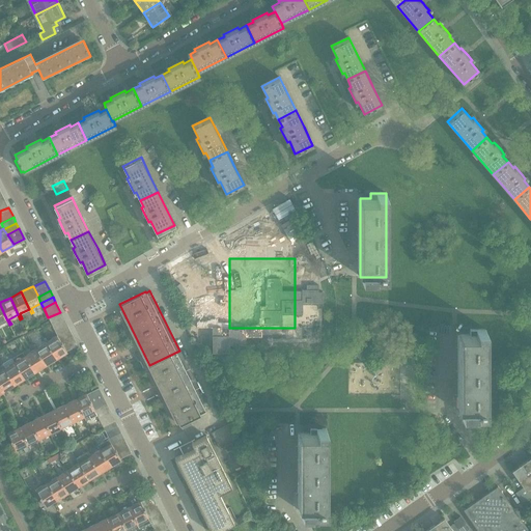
[(66,325),(65,323),(62,315),(50,322),(55,331),(66,325)]
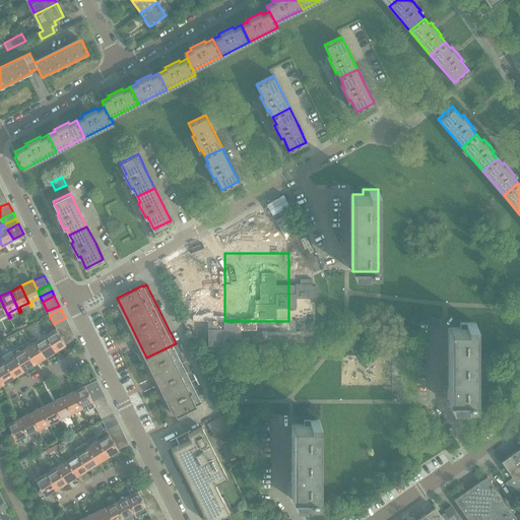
[(56,330),(68,324),(65,318),(54,324),(56,329),(56,330)]
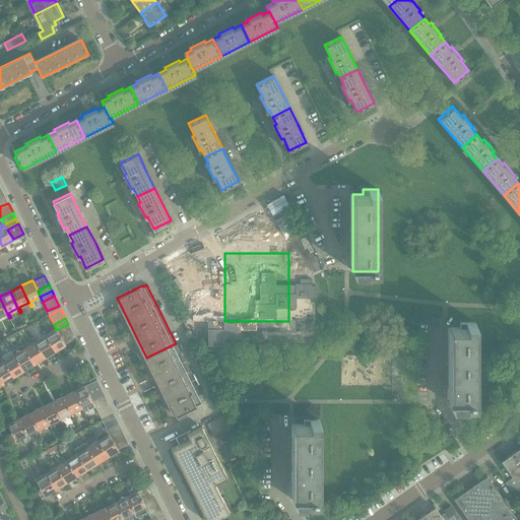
[(475,404),(475,328),(475,322),(460,322),(460,328),(450,328),(450,404),(475,404)]
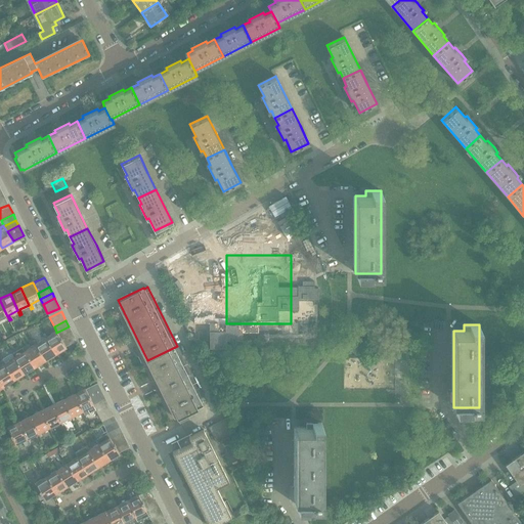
[(60,338),(72,332),(69,326),(56,333),(60,338)]
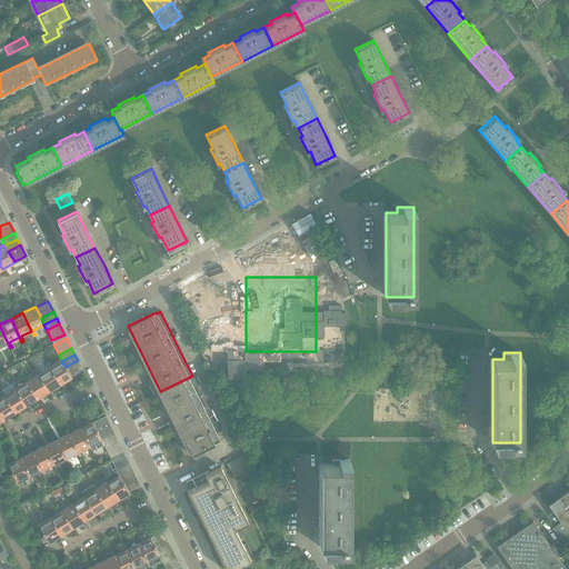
[(71,377),(66,367),(61,361),(61,360),(51,366),(48,361),(46,362),(49,368),(60,385),(71,377)]
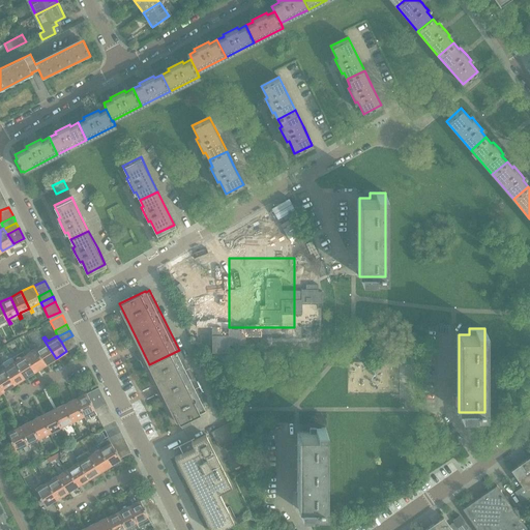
[(78,345),(72,335),(61,342),(66,351),(78,345)]
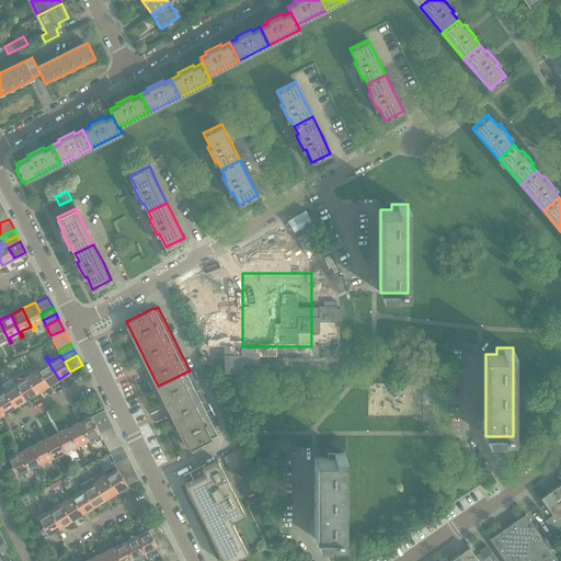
[(59,379),(48,363),(39,368),(36,364),(34,365),(37,369),(48,386),(59,379)]
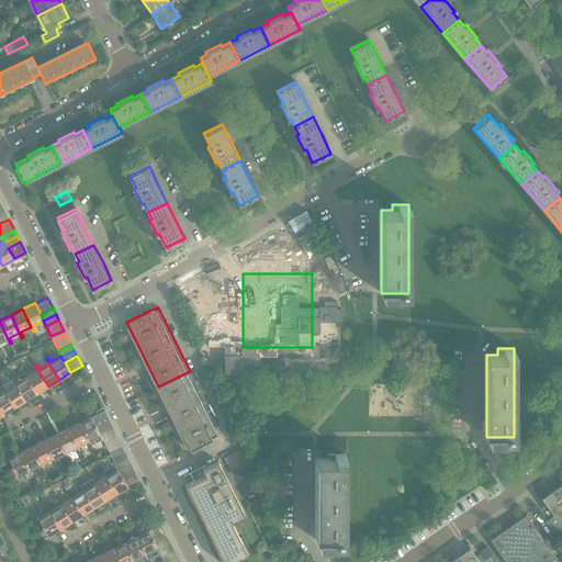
[(48,386),(37,370),(29,375),(25,371),(23,372),(26,377),(37,394),(48,386)]
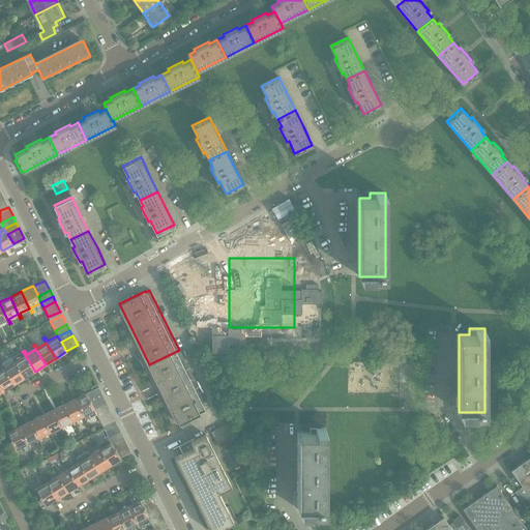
[(206,402),(184,358),(184,359),(179,350),(149,364),(179,424),(205,411),(202,404),(206,402)]
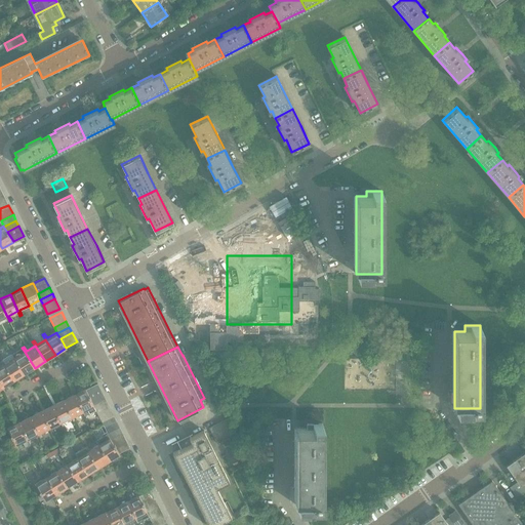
[(22,348),(11,354),(14,359),(24,374),(35,368),(25,352),(22,348)]
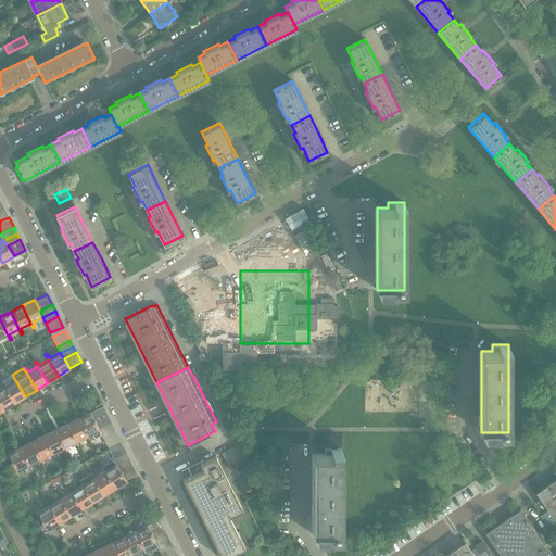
[(25,396),(15,380),(5,386),(2,381),(1,382),(3,387),(14,403),(25,396)]
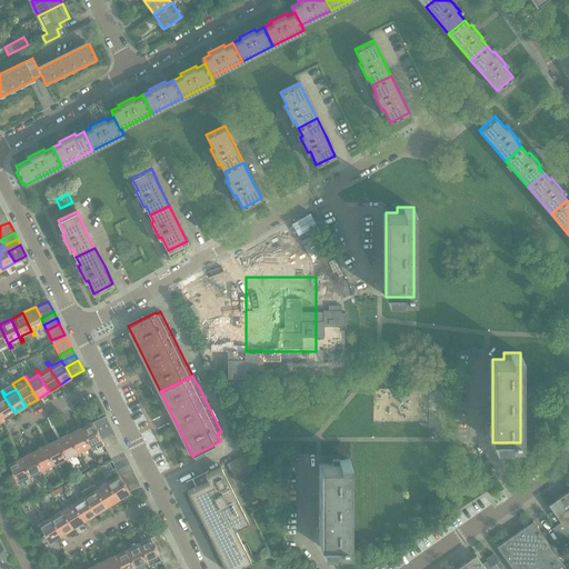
[(15,412),(3,396),(0,397),(0,413),(3,420),(15,412)]
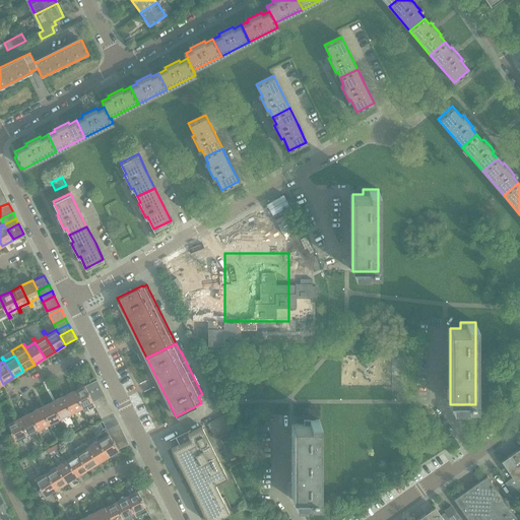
[(89,396),(102,390),(99,385),(96,381),(91,383),(90,384),(85,386),(89,396)]
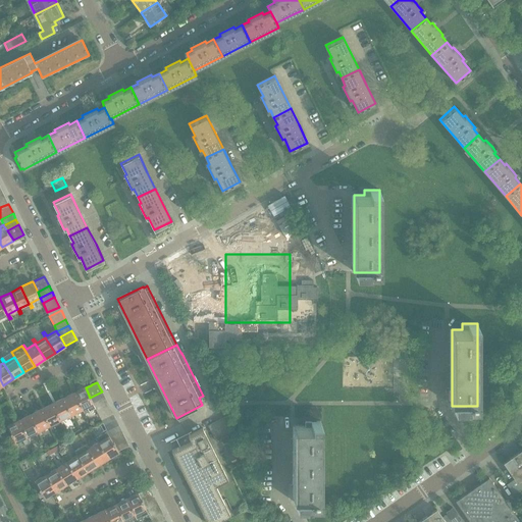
[(85,387),(73,393),(82,410),(84,414),(95,408),(93,403),(90,398),(86,387),(85,387)]
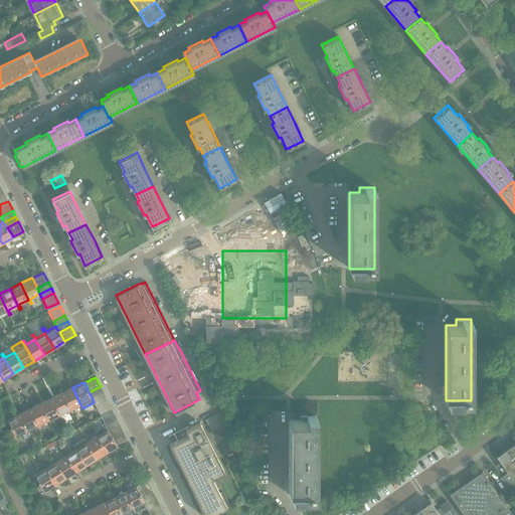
[(92,397),(103,391),(101,386),(89,392),(92,397)]
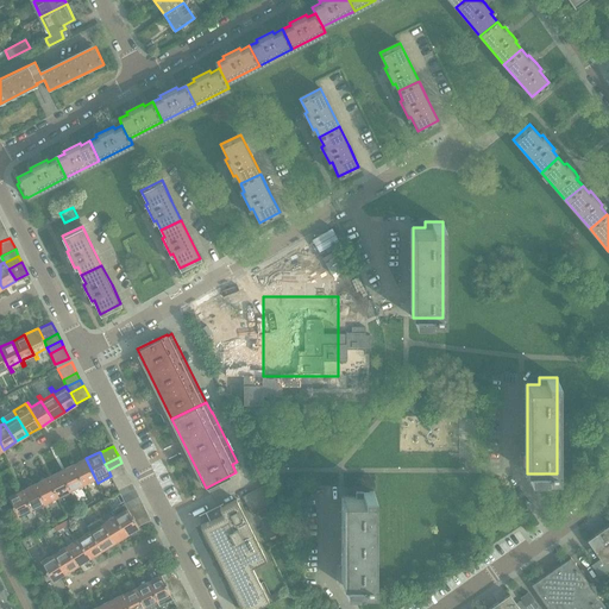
[(95,478),(86,458),(73,465),(82,484),(85,489),(87,488),(85,483),(95,478)]
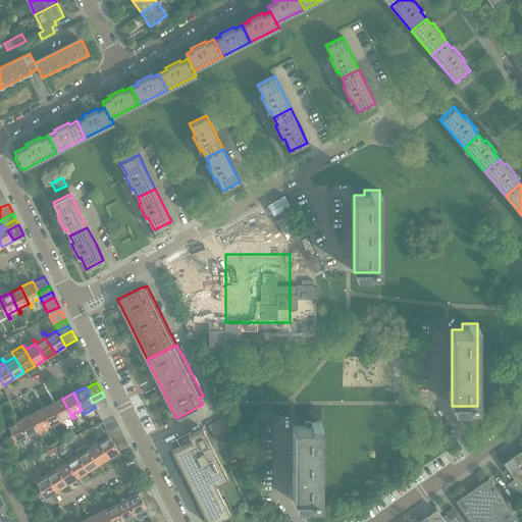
[(96,409),(107,403),(104,397),(93,403),(95,408),(96,409)]
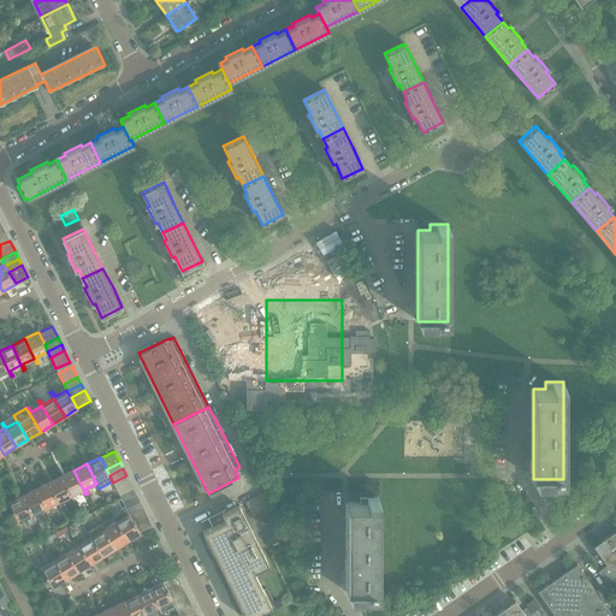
[(83,490),(73,471),(61,477),(70,496),(72,501),(75,499),(72,495),(83,490)]
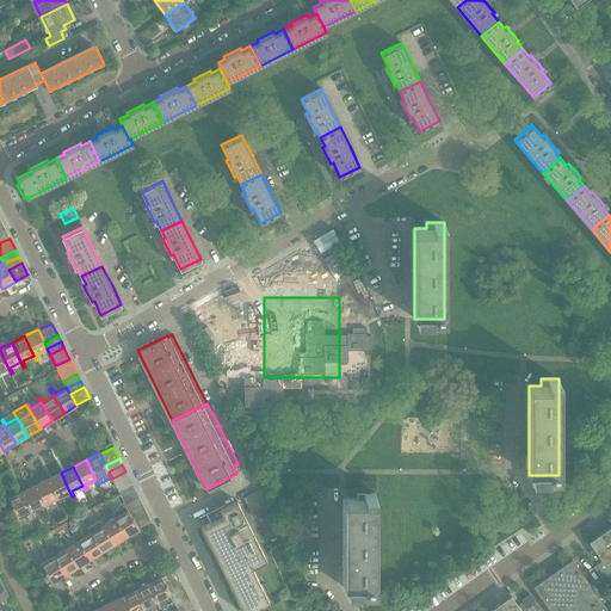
[(131,482),(125,471),(112,479),(117,489),(131,482)]
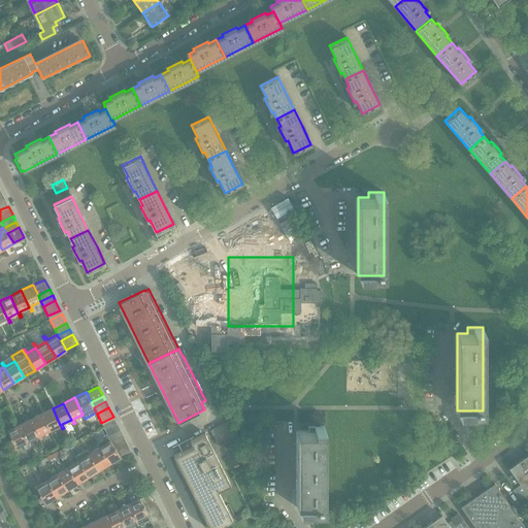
[(60,425),(53,408),(41,414),(50,431),(52,435),(54,434),(52,430),(60,425)]
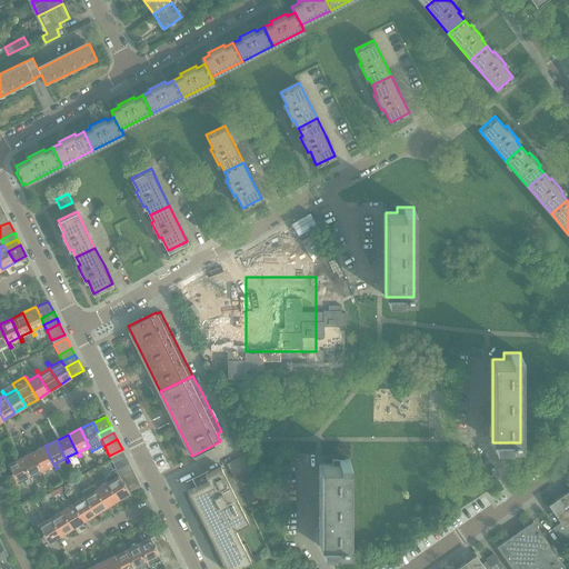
[(53,465),(45,446),(32,452),(41,470),(43,475),(46,473),(43,469),(53,465)]
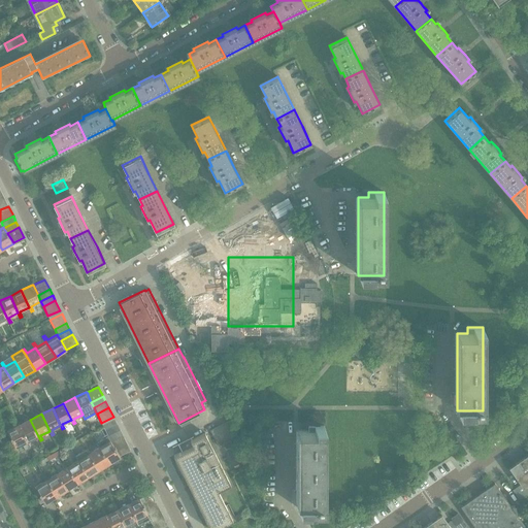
[(38,436),(30,420),(19,425),(30,448),(31,446),(29,441),(38,436)]
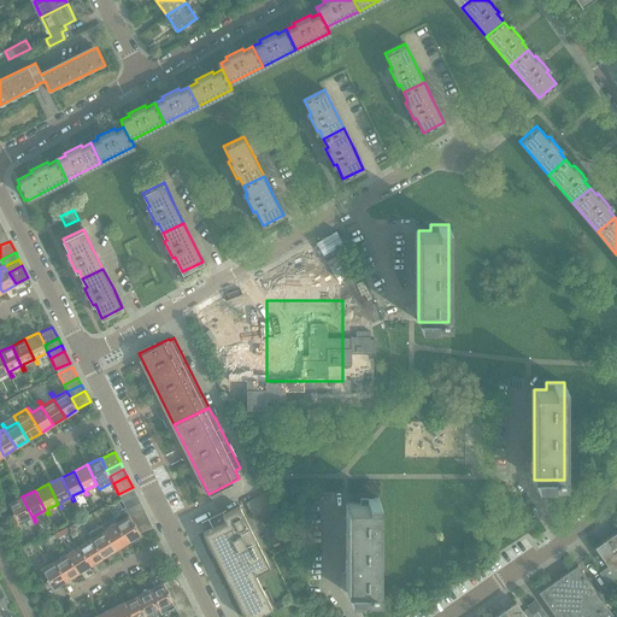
[(254,522),(278,510),(270,491),(246,503),(254,522)]
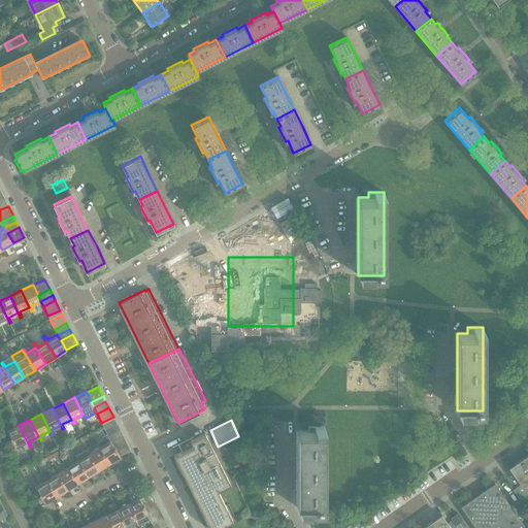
[(120,430),(116,421),(103,426),(107,436),(120,430)]
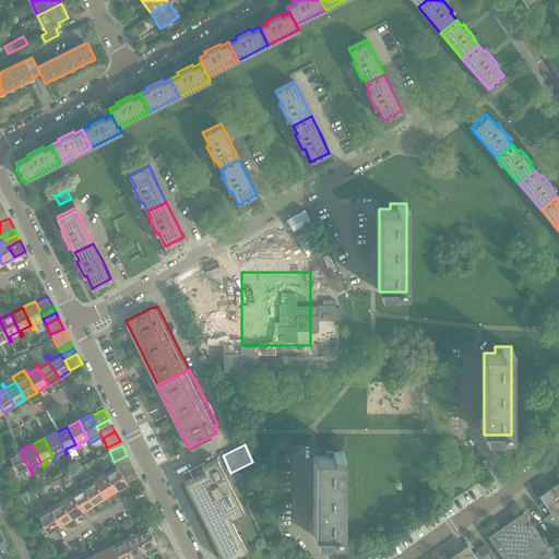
[(32,474),(20,450),(8,456),(11,463),(11,464),(12,467),(13,466),(16,474),(23,471),(26,476),(26,477),(32,475),(32,474)]
